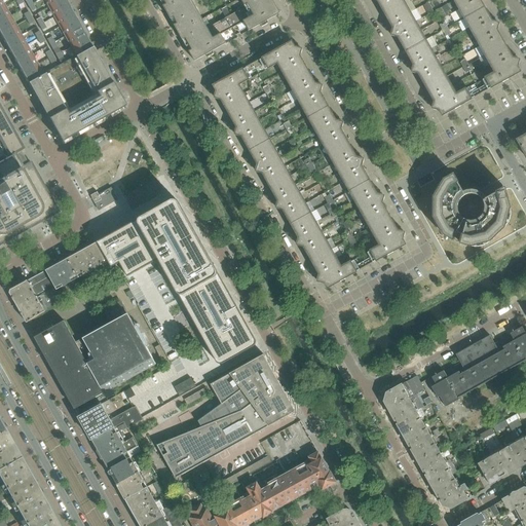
[(70,8),(64,0),(62,0),(48,8),(53,17),(70,8)]
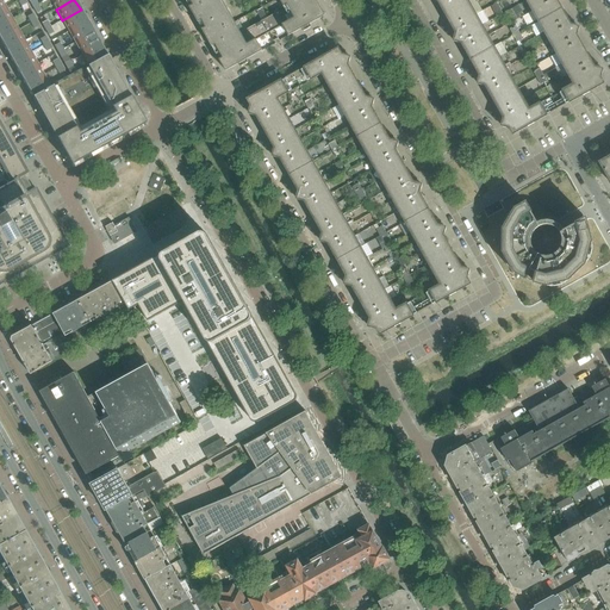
[(222,0),(187,0),(187,2),(191,0),(197,11),(193,12),(199,23),(203,20),(206,27),(203,30),(207,38),(235,23),(222,0)]
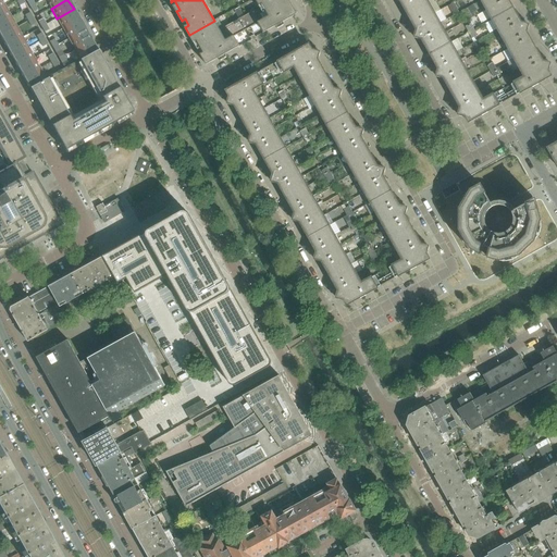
[(297,14),(294,8),(292,4),(291,4),(288,0),(256,0),(260,7),(263,4),(264,8),(258,12),(257,10),(244,16),(243,17),(248,28),(258,23),(263,33),(297,14)]
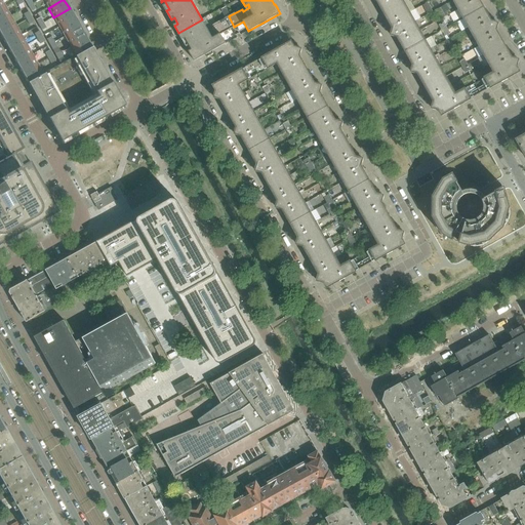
[(404,4),(402,0),(373,0),(374,0),(376,0),(385,14),(404,4)]
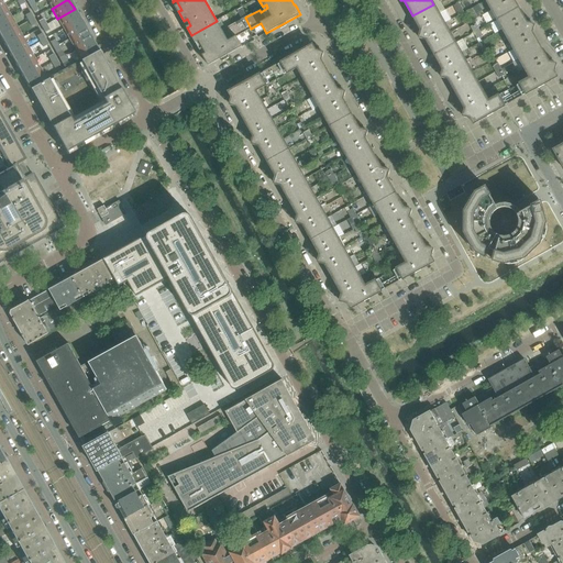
[(485,0),(486,0),(479,3),(481,7),(487,2),(497,20),(518,8),(514,0),(485,0)]
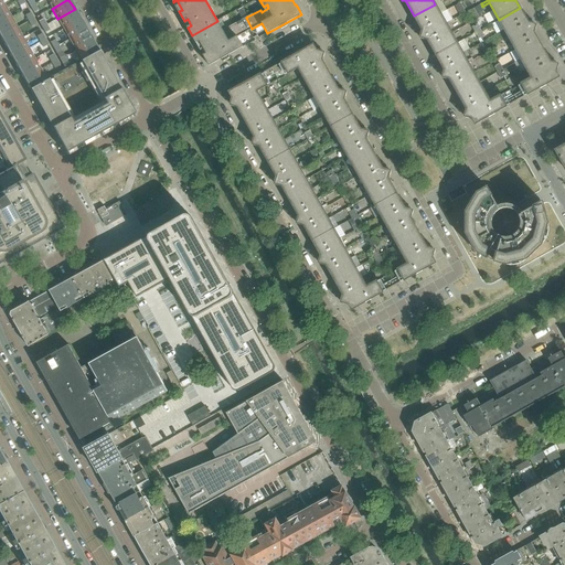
[(457,44),(451,34),(435,4),(414,16),(424,32),(422,33),(422,34),(420,35),(420,38),(422,39),(423,39),(424,39),(425,40),(427,39),(436,55),(457,44)]
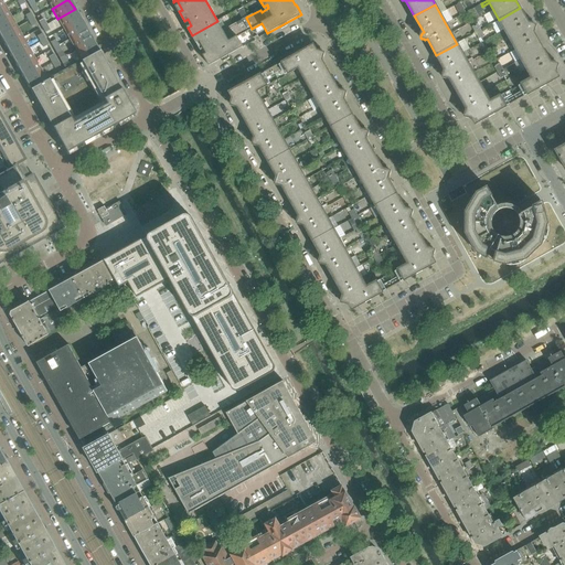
[(0,23),(11,18),(6,7),(0,10),(0,23)]
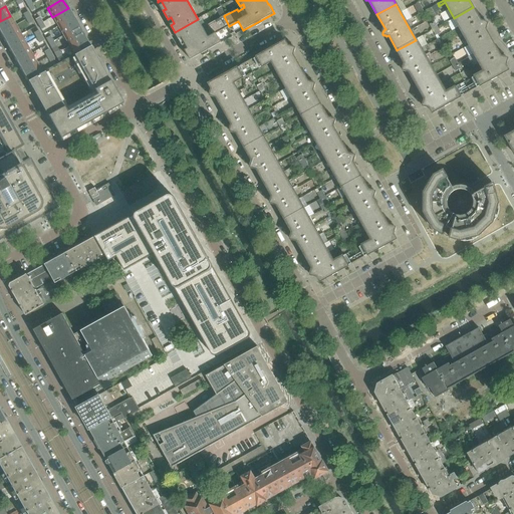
[(216,33),(229,26),(224,16),(225,15),(221,7),(216,9),(221,18),(203,28),(198,19),(175,32),(179,39),(182,38),(185,43),(183,45),(183,46),(186,44),(188,49),(185,50),(190,60),(221,43),(216,33)]
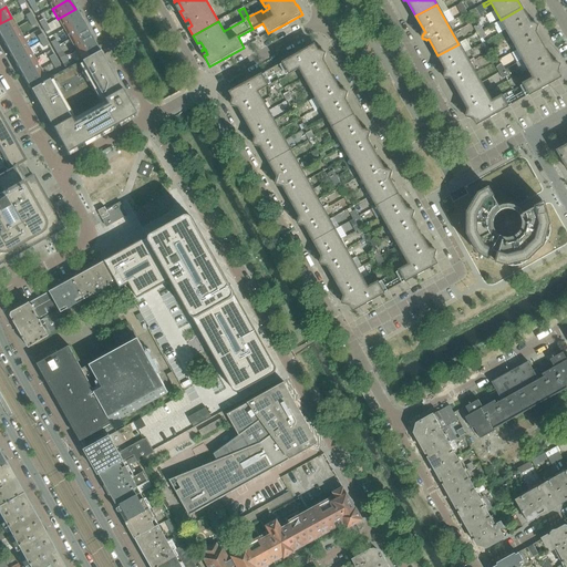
[(544,48),(538,38),(535,31),(537,30),(536,29),(537,28),(537,27),(537,26),(535,24),(534,24),(532,26),(522,8),(501,20),(523,60),(544,48)]
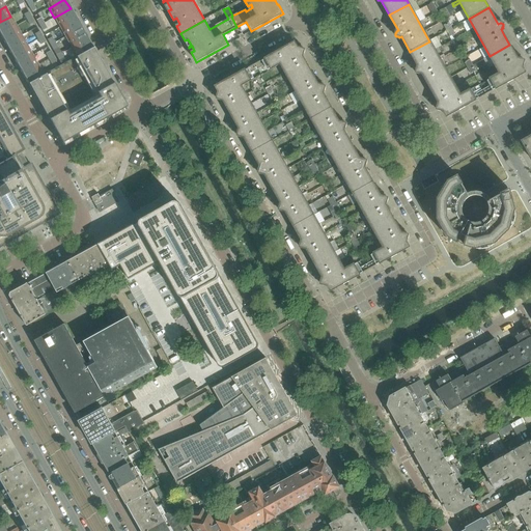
[(76,19),(71,8),(54,18),(59,27),(76,19)]
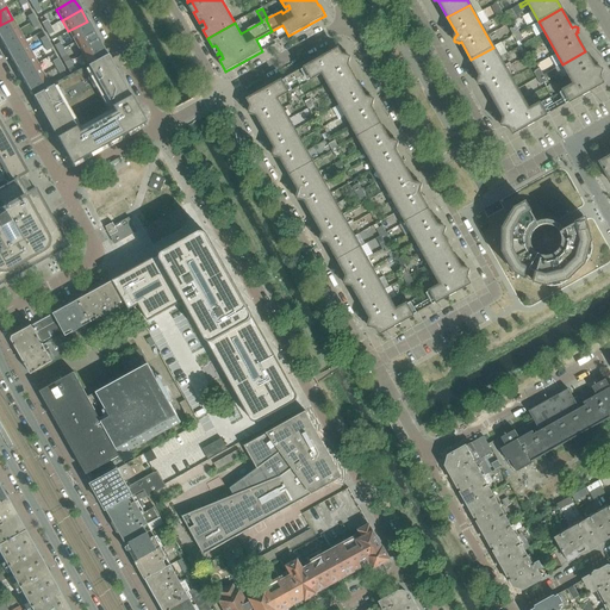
[(0,39),(18,30),(12,19),(0,25),(0,39)]
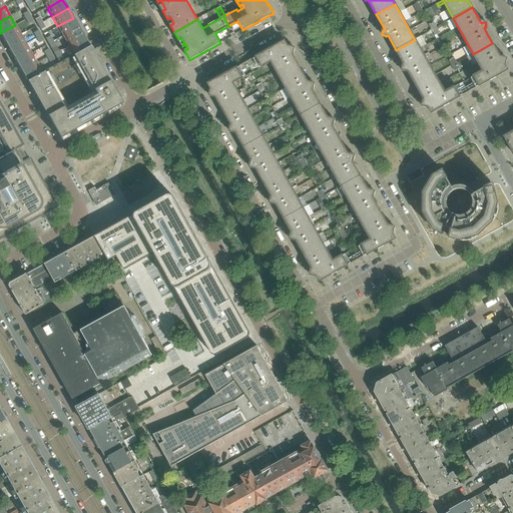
[(78,27),(73,18),(57,26),(63,36),(78,27)]
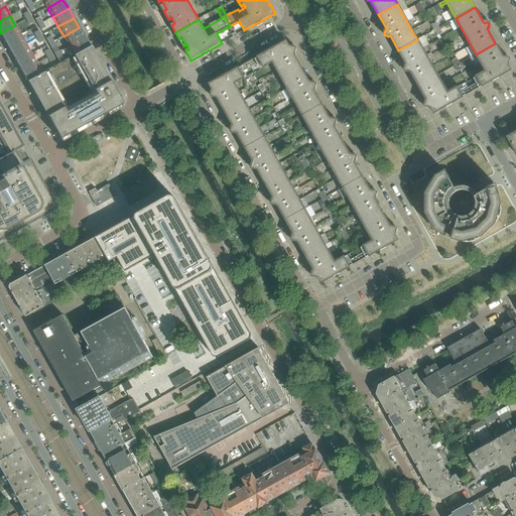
[(21,35),(15,25),(0,33),(0,34),(5,43),(21,35)]
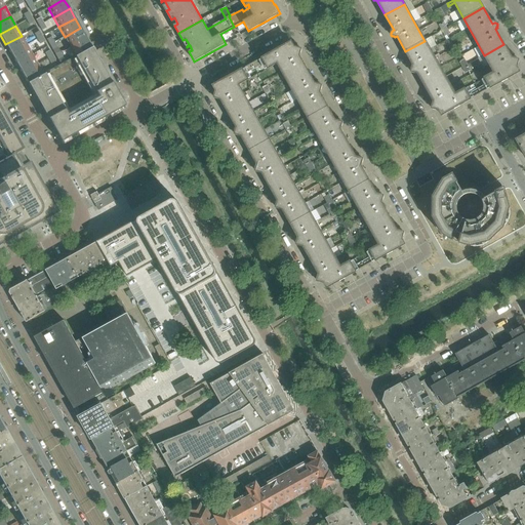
[(85,38),(80,28),(65,37),(70,46),(85,38)]
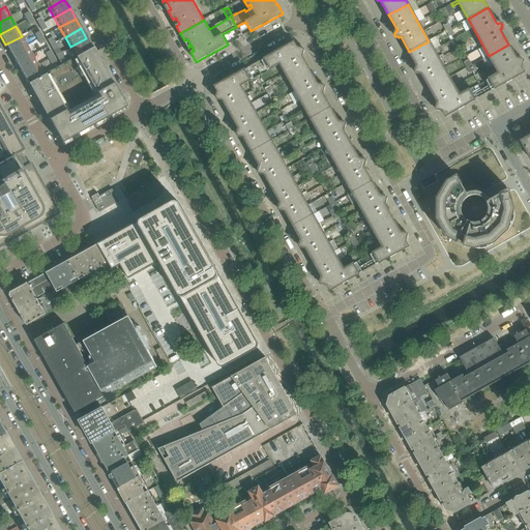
[(27,46),(22,36),(5,45),(10,55),(27,46)]
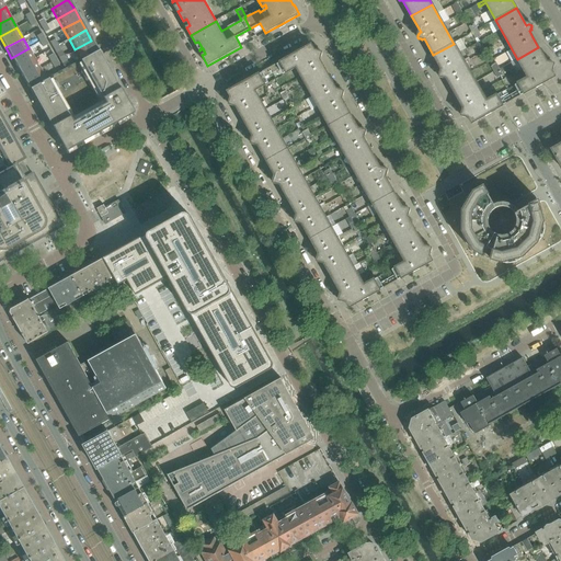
[(98,50),(91,41),(75,49),(80,60),(98,50)]
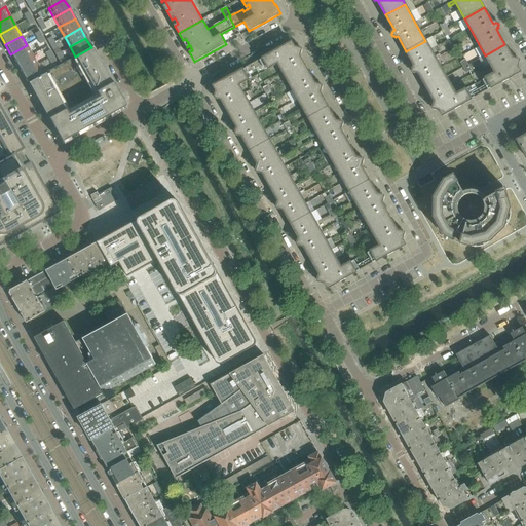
[(446,77),(441,68),(425,41),(406,51),(415,67),(413,68),(413,69),(413,70),(413,72),(413,73),(414,73),(416,73),(416,74),(418,73),(426,88),(446,77)]
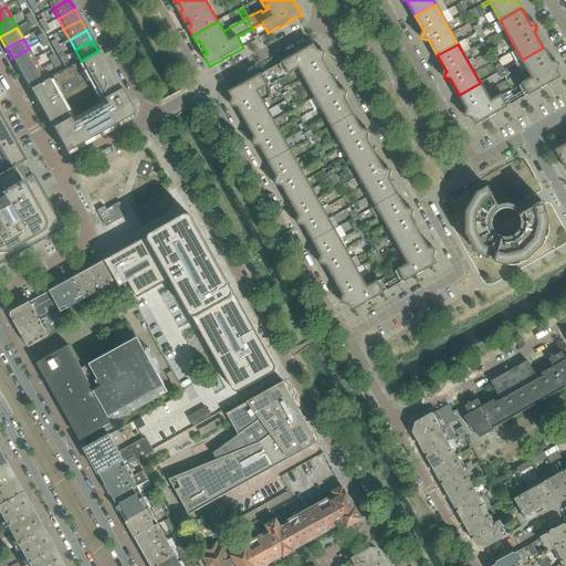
[(331,75),(325,65),(322,59),(324,58),(323,56),(324,55),(324,54),(324,53),(323,52),(321,52),(318,53),(314,45),(290,60),(289,59),(282,63),(285,69),(289,74),(299,67),(310,87),(331,75)]
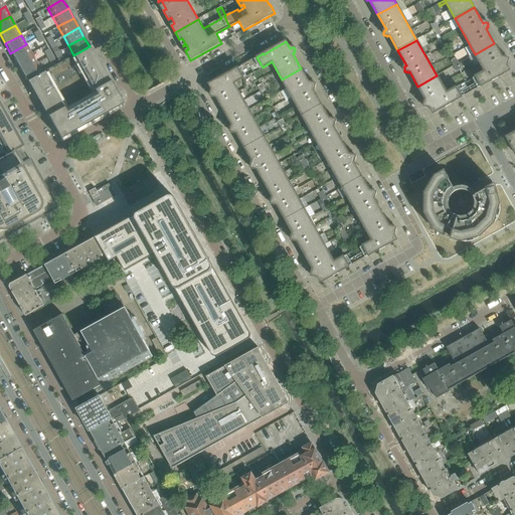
[(487,83),(509,70),(506,64),(508,63),(507,62),(508,61),(508,59),(507,58),(506,58),(505,58),(505,57),(503,58),(494,43),(475,54),(485,72),(476,77),(479,82),(481,87),(487,83)]
